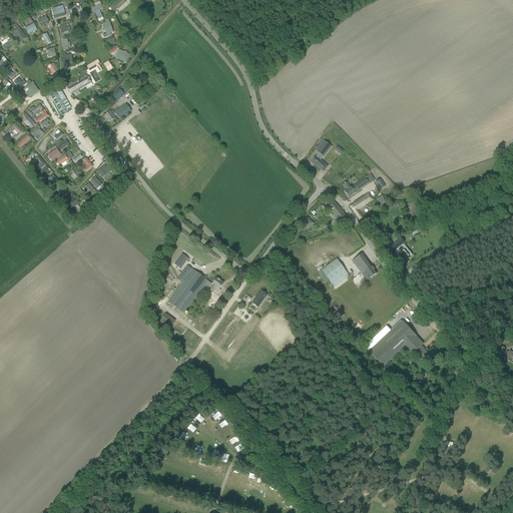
[(122,0),(118,0),(113,5),(116,9),(124,2),(122,0)]
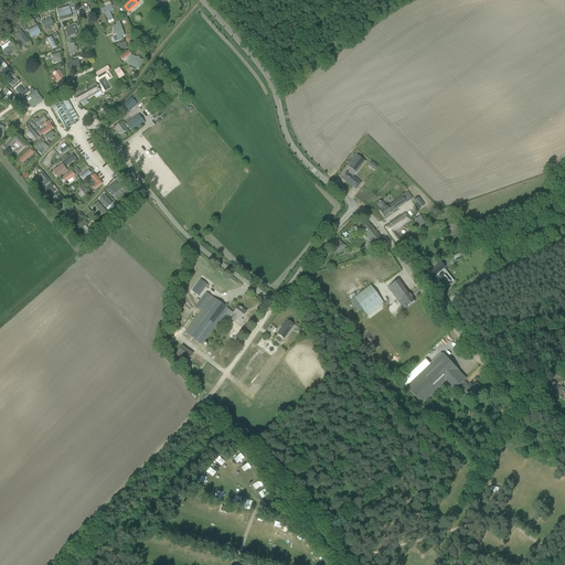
[(77,6),(78,13),(88,12),(87,3),(77,6)]
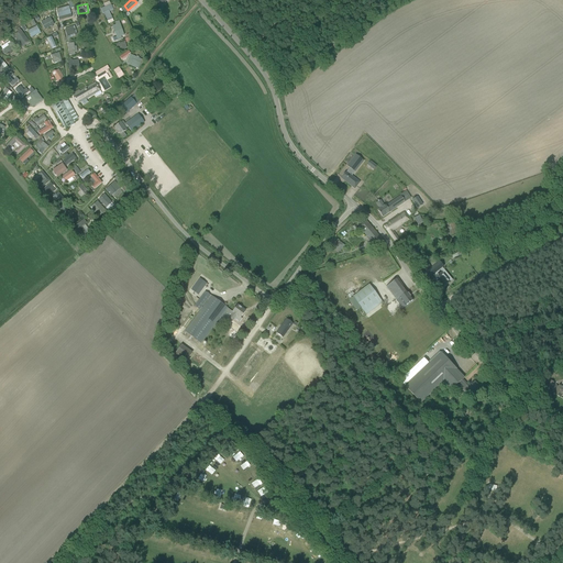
[(105,7),(101,8),(107,21),(108,24),(113,21),(112,19),(110,11),(113,10),(113,9),(112,6),(111,4),(110,4),(105,7)]
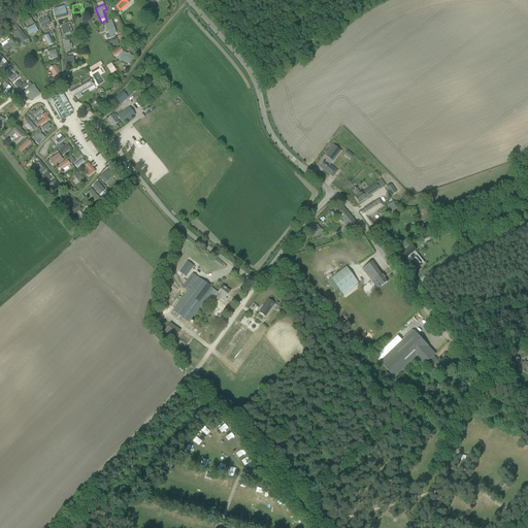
[(64,6),(53,9),(56,20),(67,17),(64,6)]
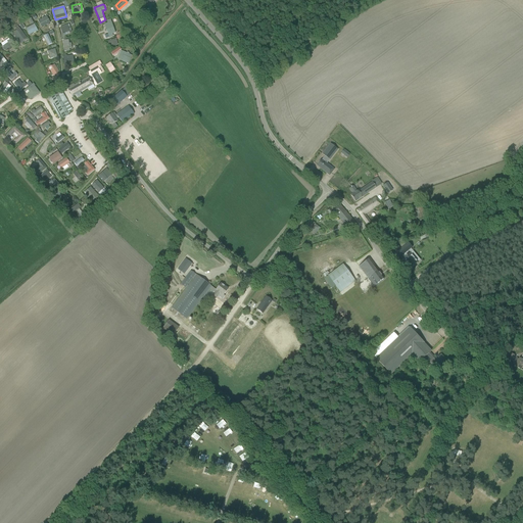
[(50,24),(46,16),(38,21),(42,29),(50,24)]
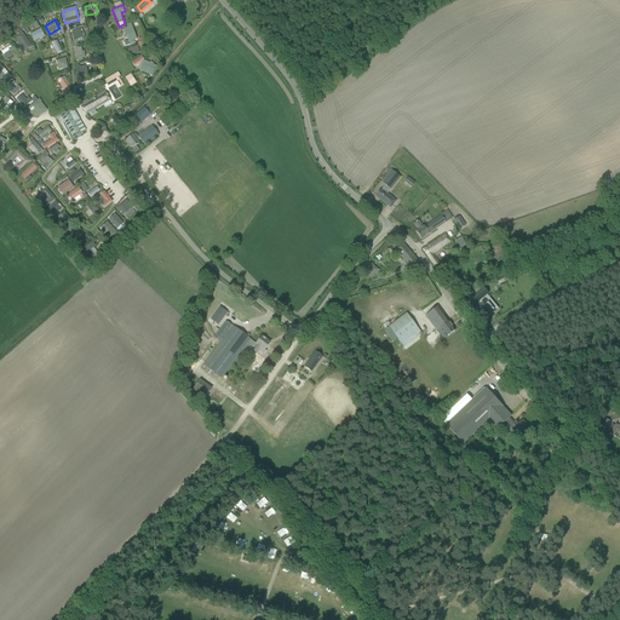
[(136,39),(130,23),(126,24),(127,27),(124,28),(130,45),(135,42),(133,40),(136,39)]
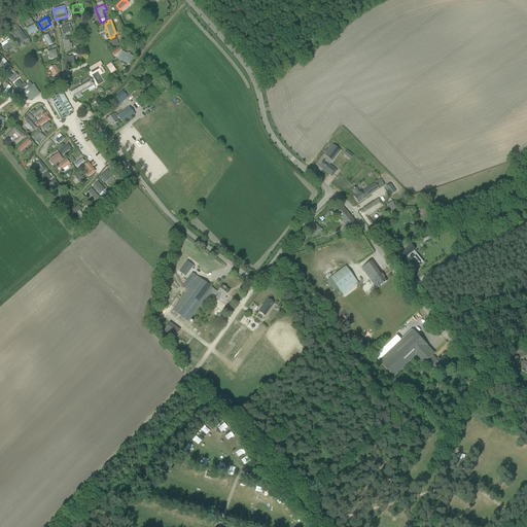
[(29,36),(38,31),(34,25),(26,29),(29,36)]
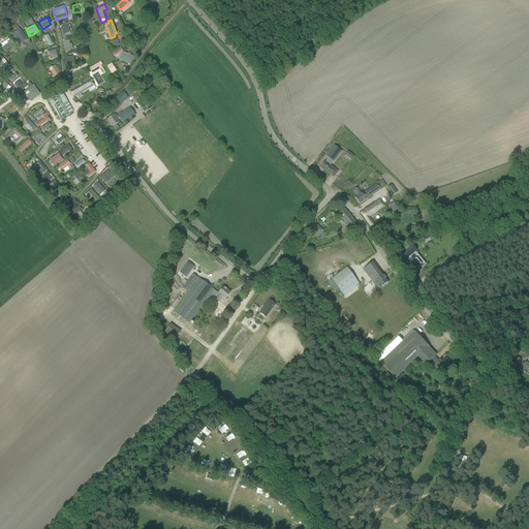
[(68,25),(61,27),(63,34),(64,35),(67,34),(66,33),(71,32),(68,25)]
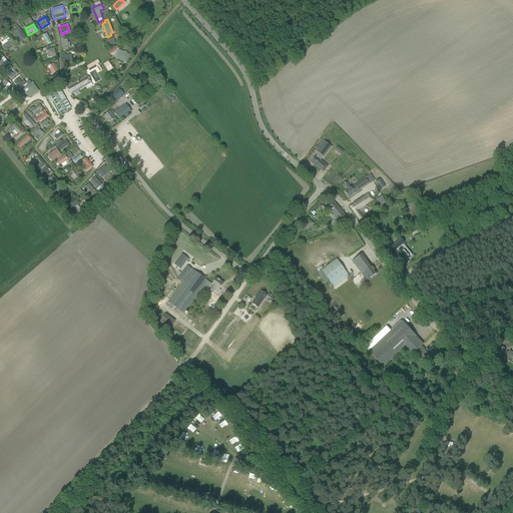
[(26,37),(19,27),(18,27),(17,25),(14,27),(16,29),(13,31),(20,42),(26,37)]
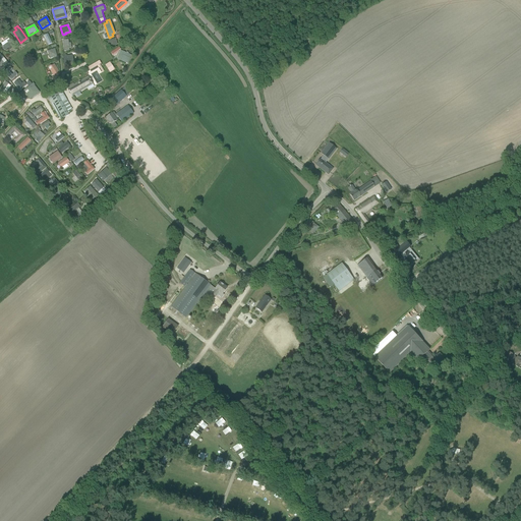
[(8,43),(2,47),(4,51),(14,44),(12,40),(10,39),(7,42),(8,43)]
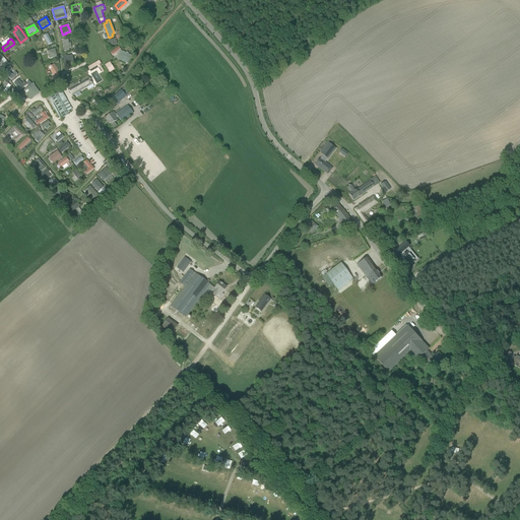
[(117,45),(116,39),(108,41),(109,47),(117,45)]
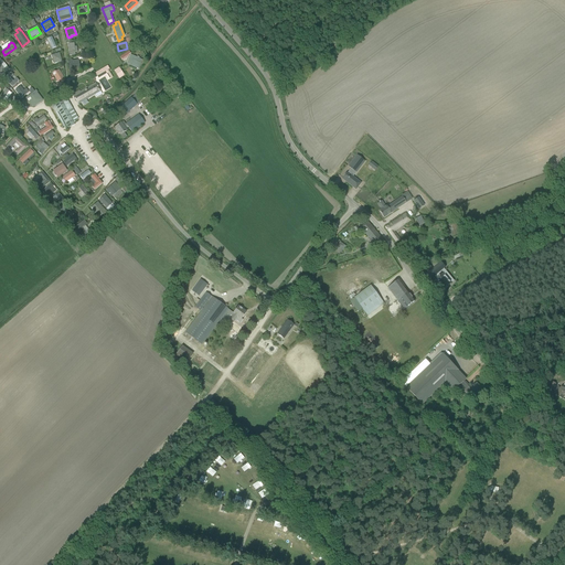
[(77,52),(76,46),(74,46),(74,43),(67,43),(70,55),(75,55),(75,52),(77,52)]
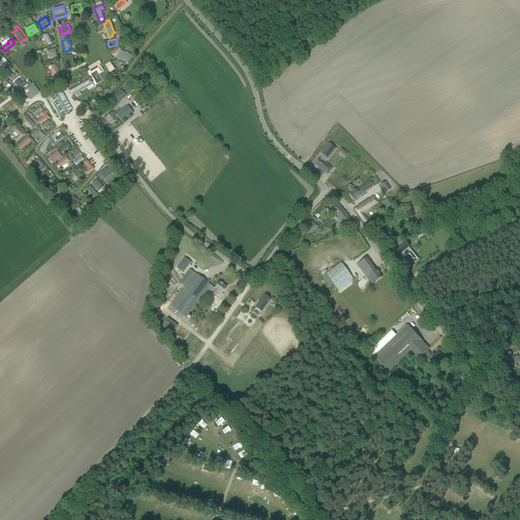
[(57,56),(55,49),(47,51),(49,58),(57,56)]
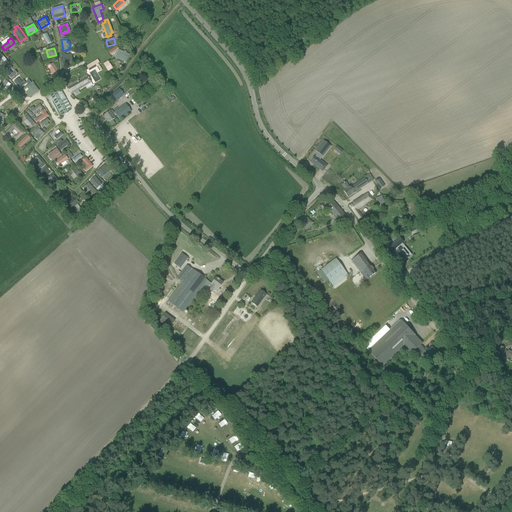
[(125,62),(129,54),(118,49),(114,58),(125,62)]
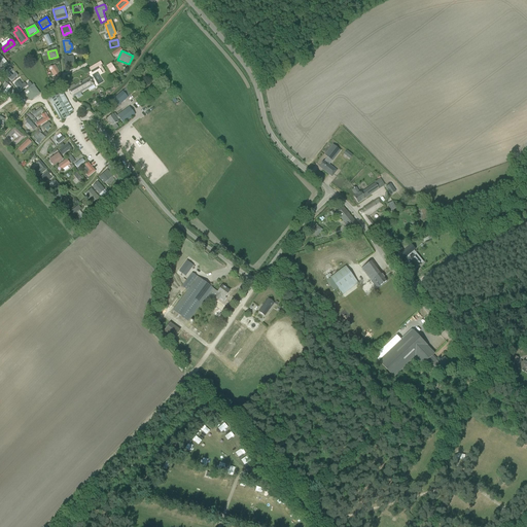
[(0,70),(8,64),(2,56),(0,57),(0,70)]
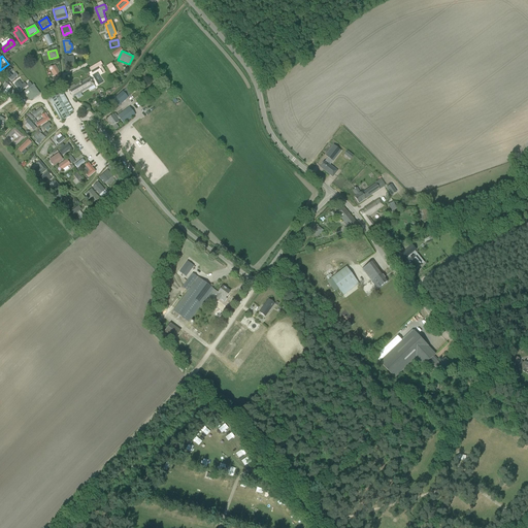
[(74,63),(73,56),(64,57),(65,65),(74,63)]
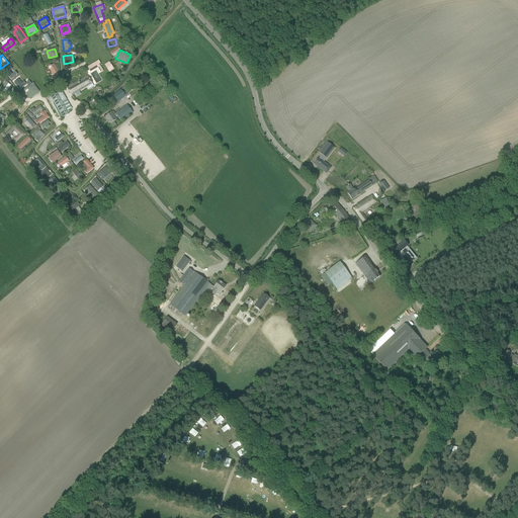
[(99,61),(87,67),(89,70),(97,66),(101,73),(103,71),(99,65),(100,64),(99,61)]
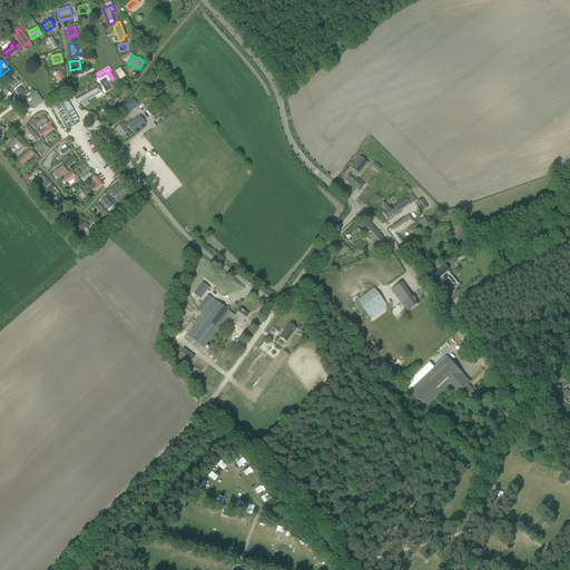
[(120,68),(115,71),(120,79),(126,76),(120,68)]
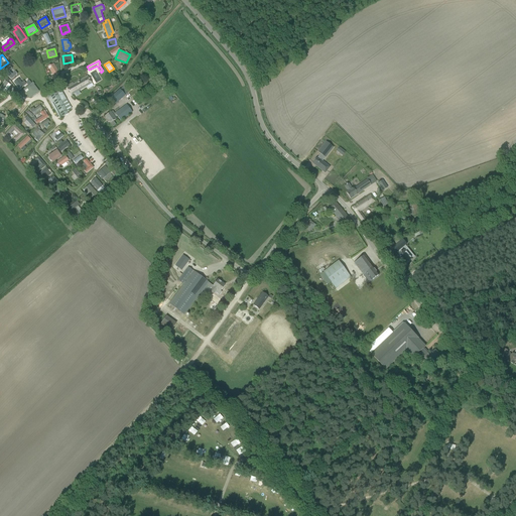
[(58,72),(53,63),(50,66),(49,66),(48,66),(48,68),(53,76),(58,72)]
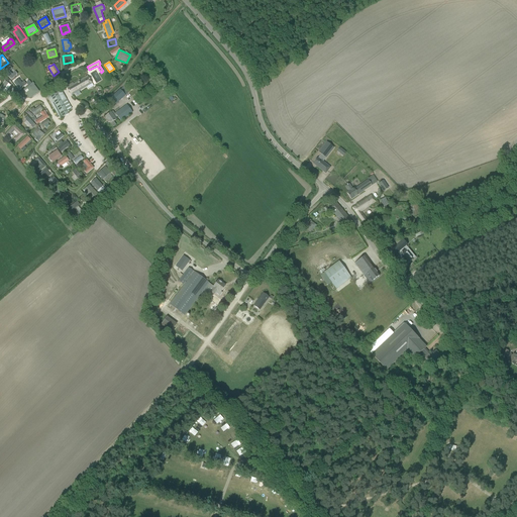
[(10,66),(3,72),(11,80),(17,74),(15,72),(12,75),(9,71),(12,69),(10,66)]
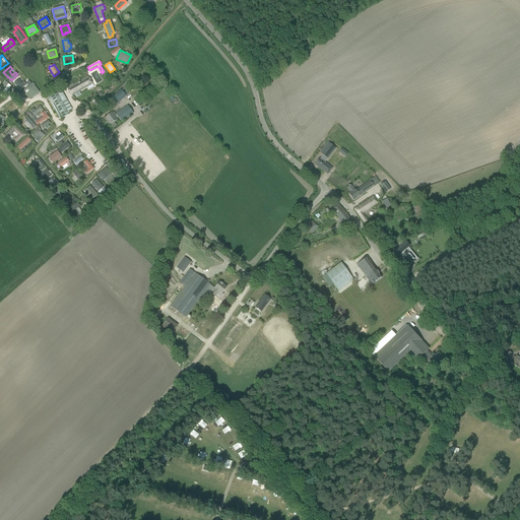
[(73,83),(66,87),(72,96),(87,87),(89,89),(94,86),(92,84),(89,79),(87,76),(74,84),(73,83)]
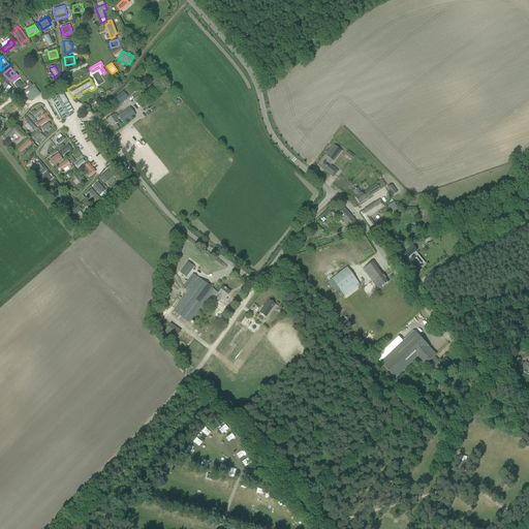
[(23,89),(18,82),(12,86),(19,93),(23,89)]
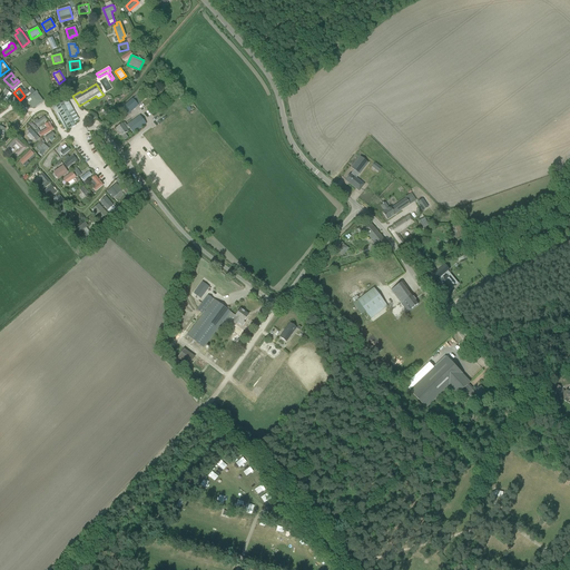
[(43,100),(40,97),(38,99),(35,95),(38,94),(36,91),(26,99),(32,108),(33,108),(43,100)]
